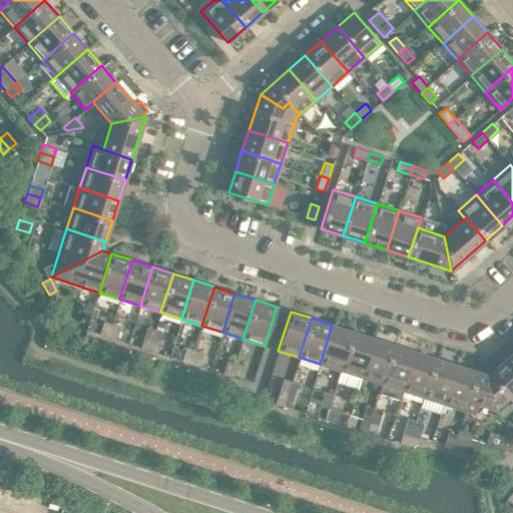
[(99,335),(107,337),(111,324),(103,321),(99,335)]
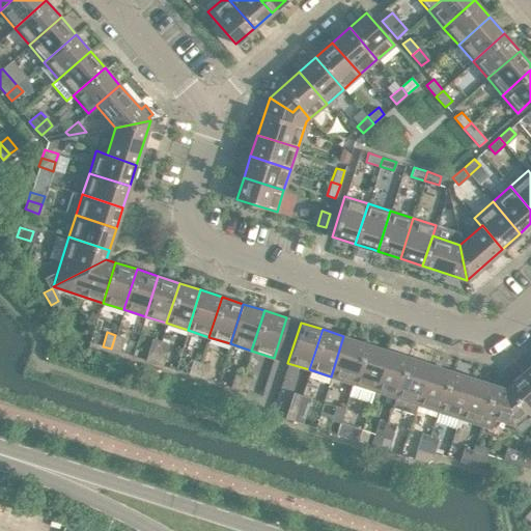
[(119,352),(123,338),(115,335),(111,348),(119,352)]
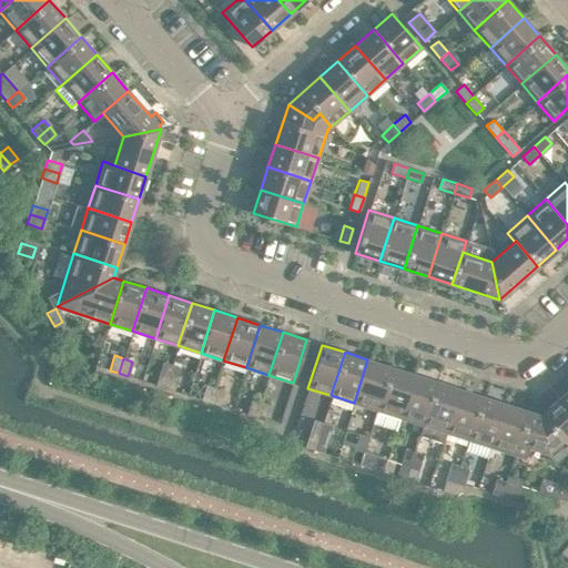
[(367,359),(354,403),(377,411),(391,367),(367,359)]
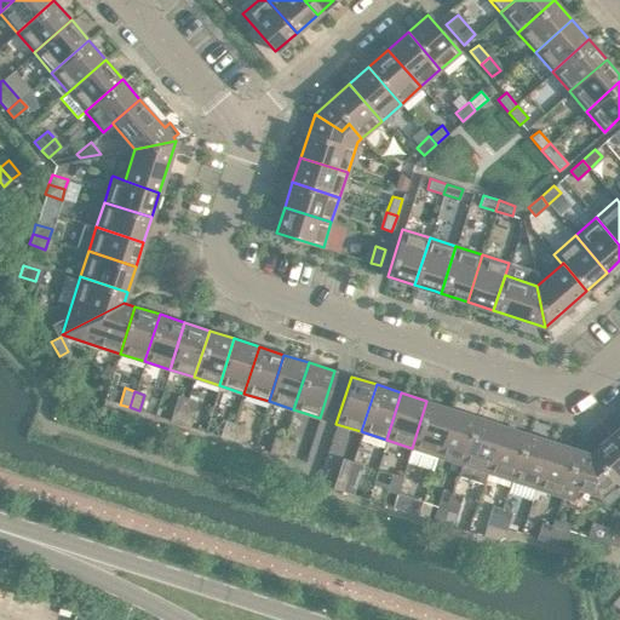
[(170,420),(179,424),(188,399),(178,395),(170,420)]
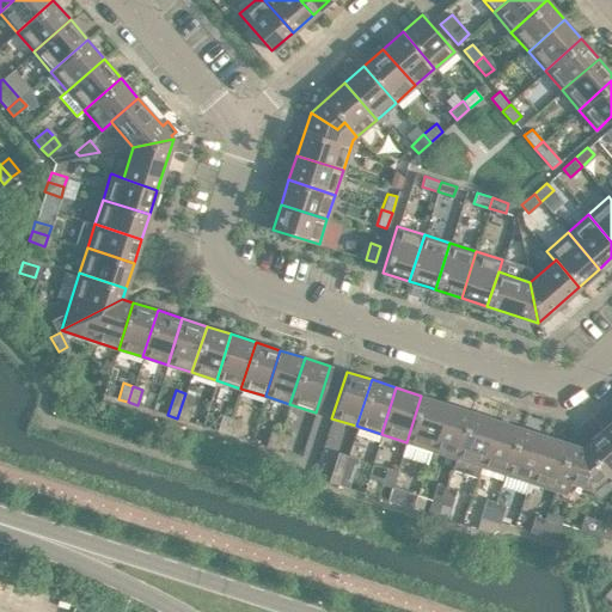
[(185,393),(177,418),(187,421),(195,396),(185,393)]
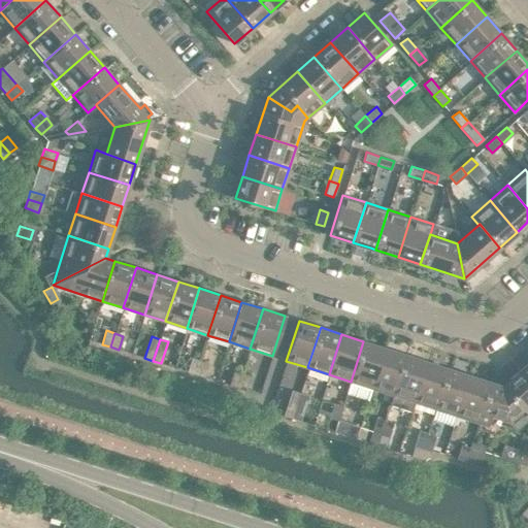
[(367,400),(371,388),(385,348),(363,341),(351,382),(347,393),(367,400)]
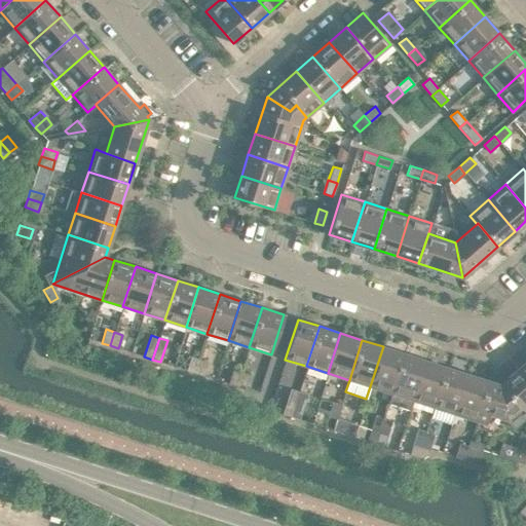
[(370,386),(372,387),(391,393),(404,353),(383,346),(370,386)]
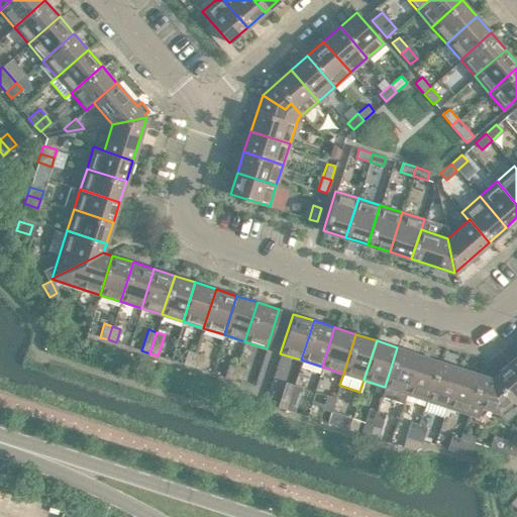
[(385,387),(405,393),(418,353),(397,347),(385,387)]
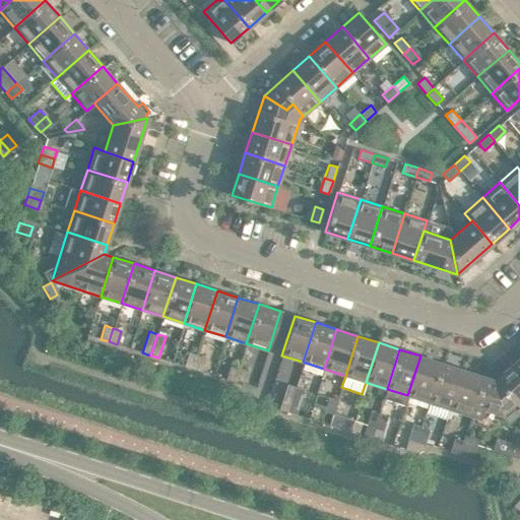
[(192,369),(196,355),(188,352),(184,366),(192,369)]
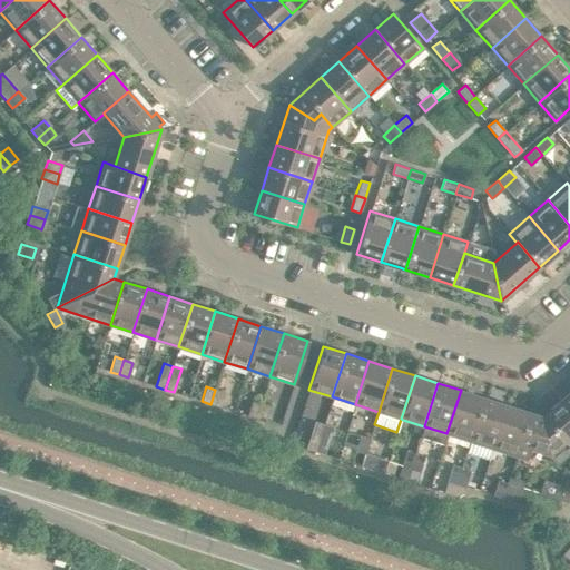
[(225,392),(215,390),(210,404),(219,406),(225,392)]
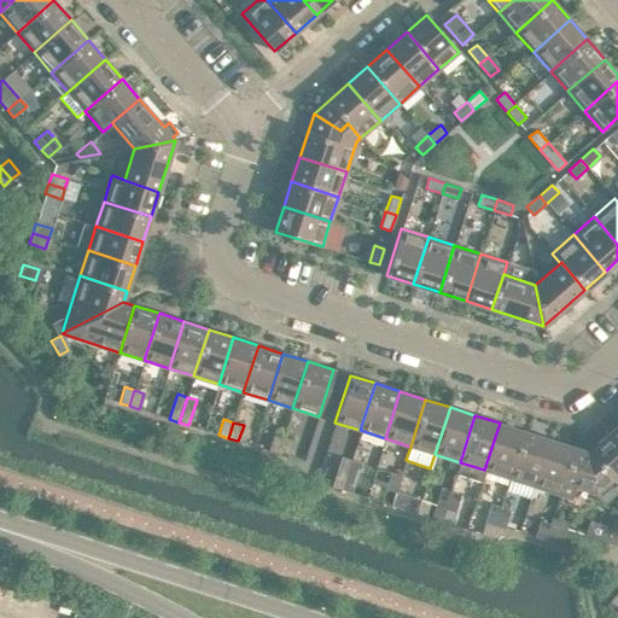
[(500,423),(484,470),(509,478),(524,431),(500,423)]
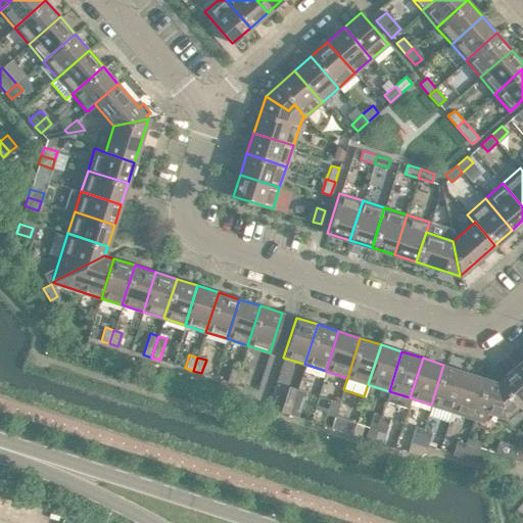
[(522,359),(514,367),(522,376),(522,359)]
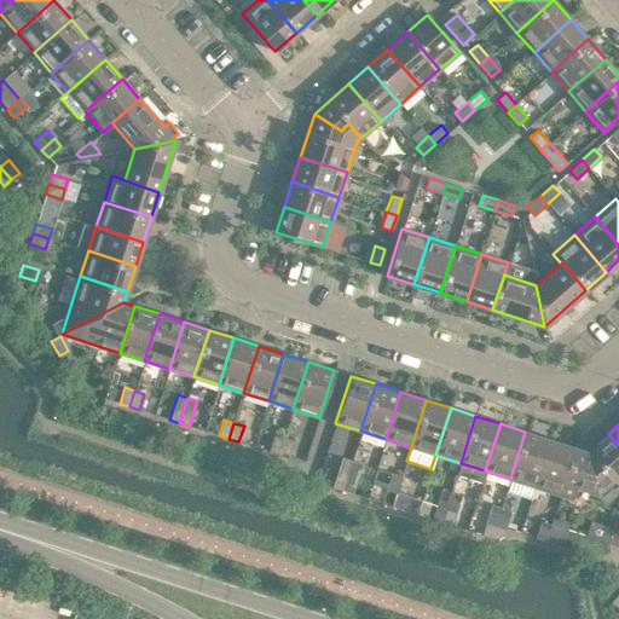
[(510,479),(534,487),(550,440),(525,432),(510,479)]
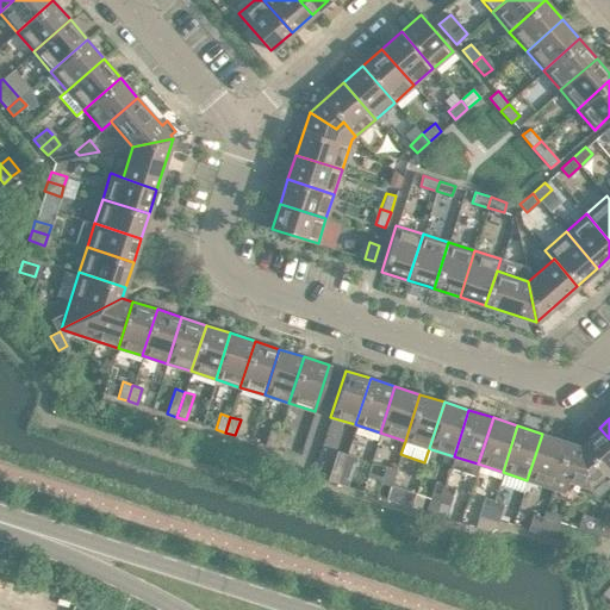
[(609,439),(599,428),(580,444),(604,472),(603,472),(609,479),(609,439)]
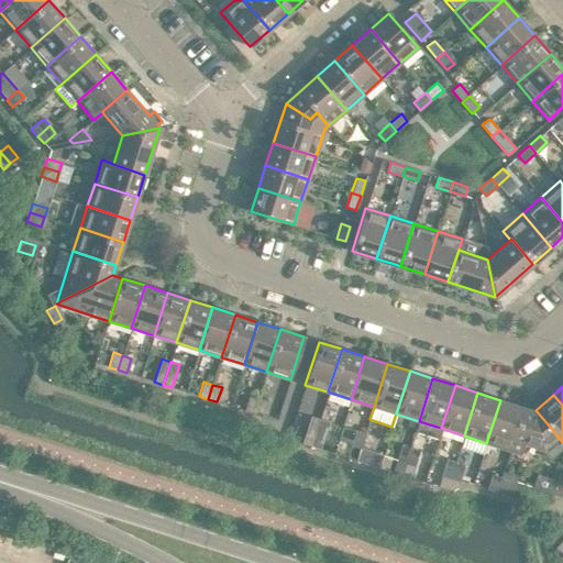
[(244,410),(253,414),(257,399),(249,396),(244,410)]
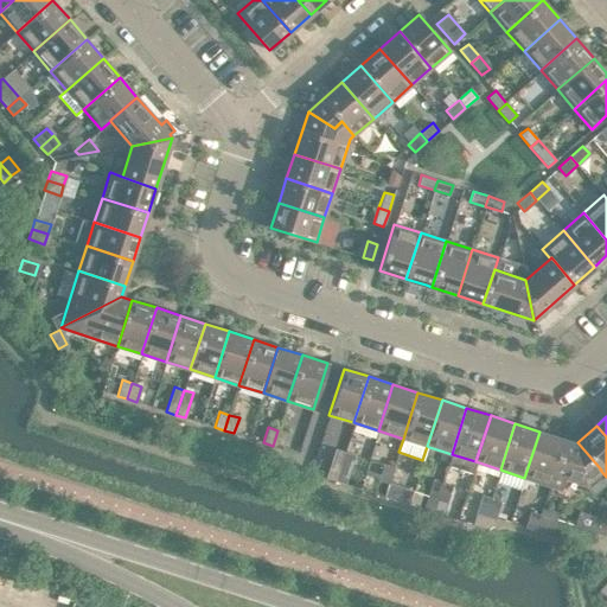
[(282,449),(288,433),(278,430),(273,446),(282,449)]
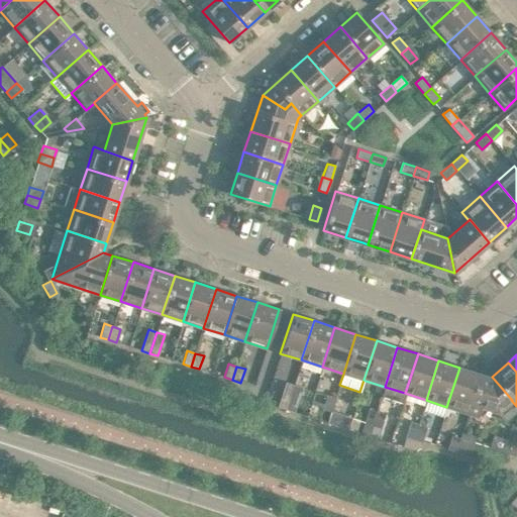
[(468,413),(480,374),(459,368),(446,407),(468,413)]
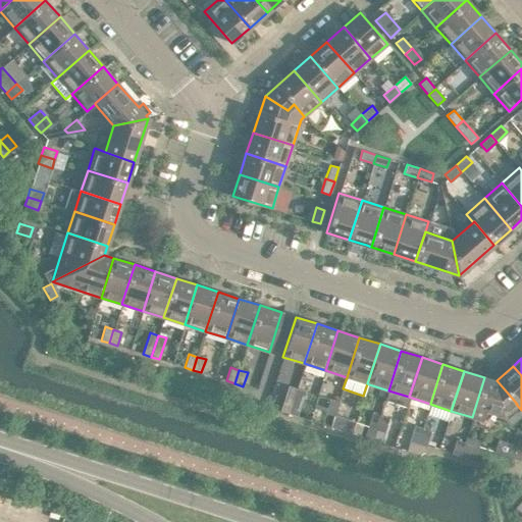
[(496,381),(484,377),(472,417),(482,420),(485,410),(503,416),(510,424),(521,413),(521,410),(516,404),(517,404),(497,380),(496,381)]
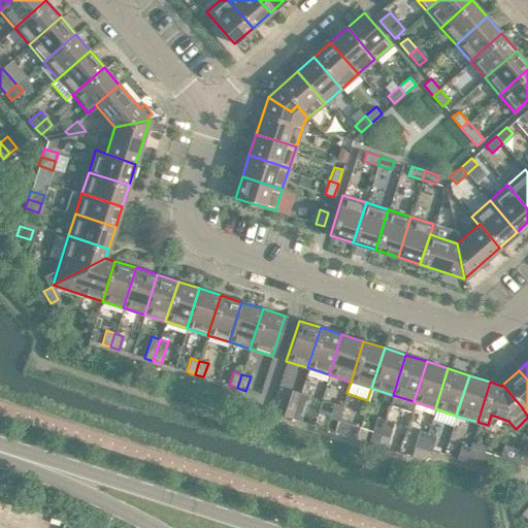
[(287,404),(295,406),(300,393),(291,390),(287,404)]
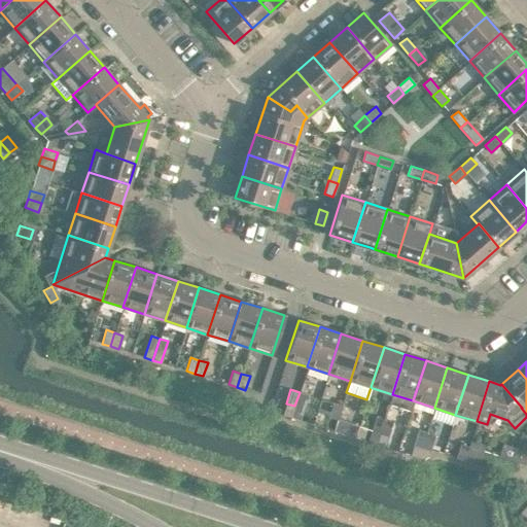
[(300,420),(308,395),(300,392),(294,406),(291,418),(300,420)]
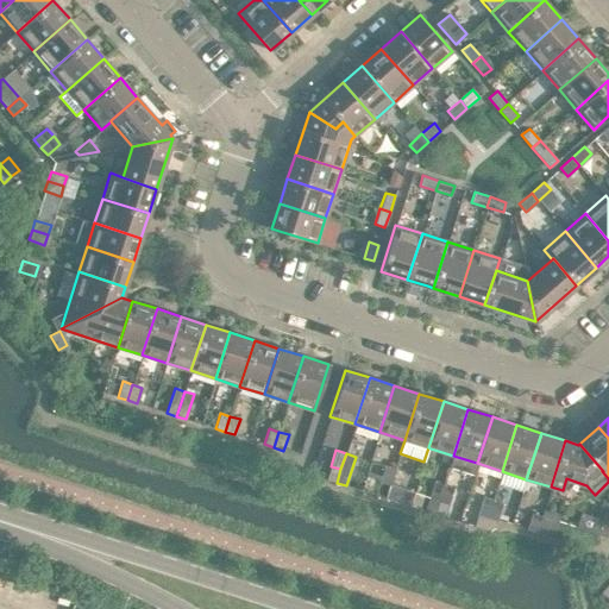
[(380,482),(389,484),(395,469),(384,465),(380,482)]
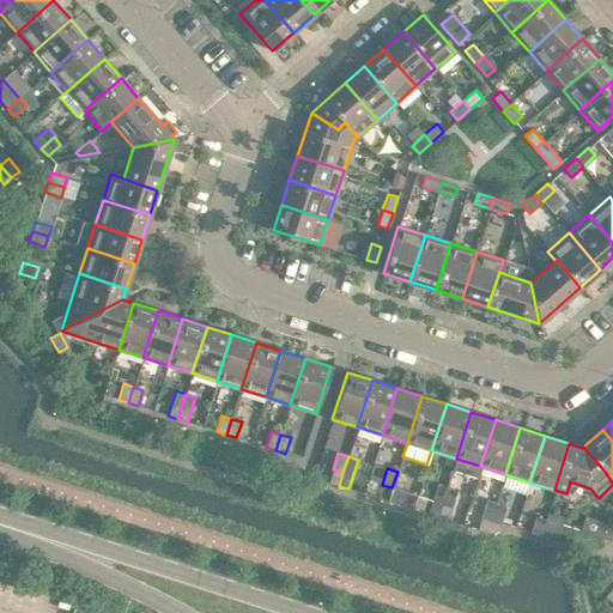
[(437,517),(441,504),(447,487),(437,485),(431,501),(428,514),(437,517)]
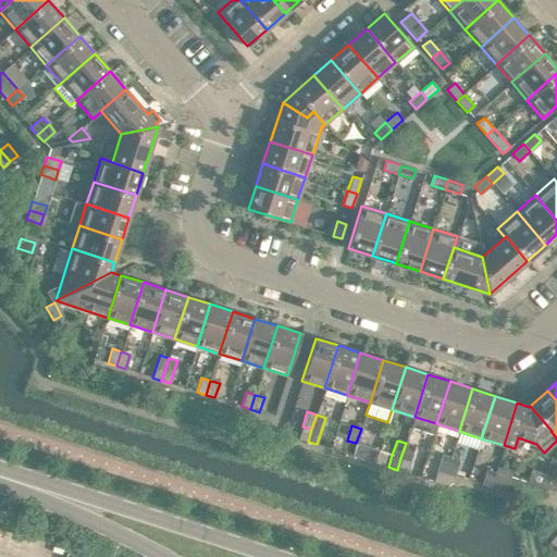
[(379,450),(356,443),(353,456),(374,462),(379,450)]
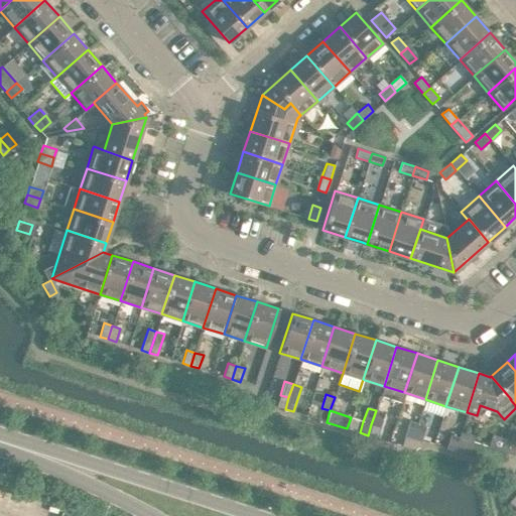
[(380,426),(384,413),(376,410),(371,424),(380,426)]
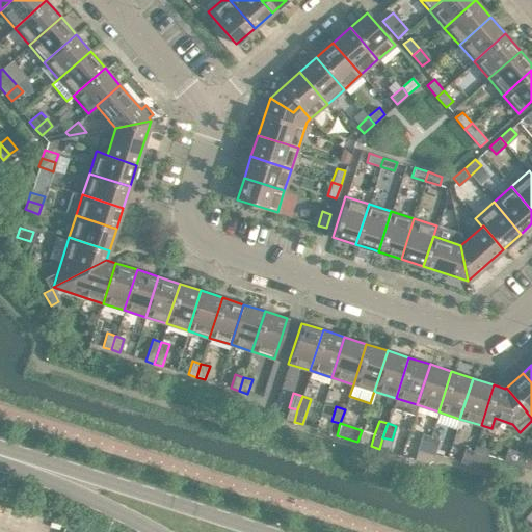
[(414,460),(422,462),(430,437),(422,434),(414,460)]
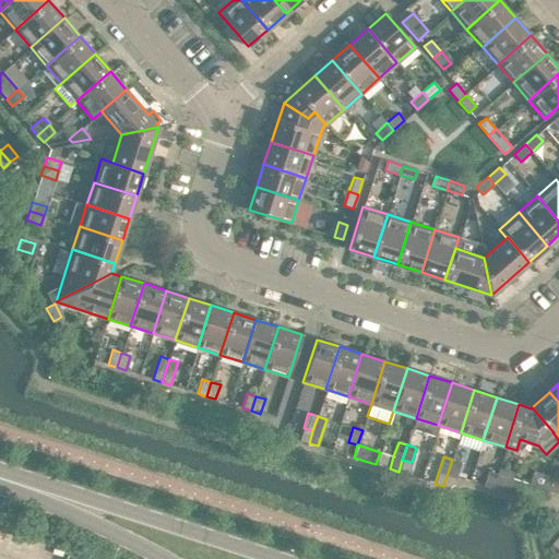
[(454,483),(461,462),(452,460),(443,486),(448,487),(454,483)]
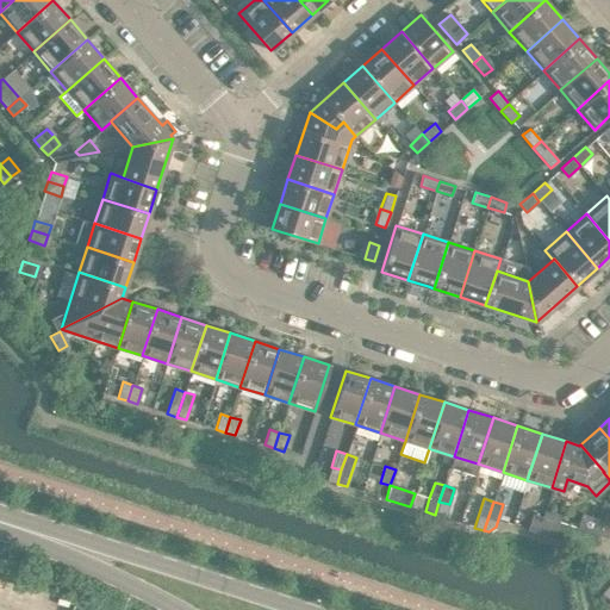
[(537,533),(542,517),(533,514),(528,529),(537,533)]
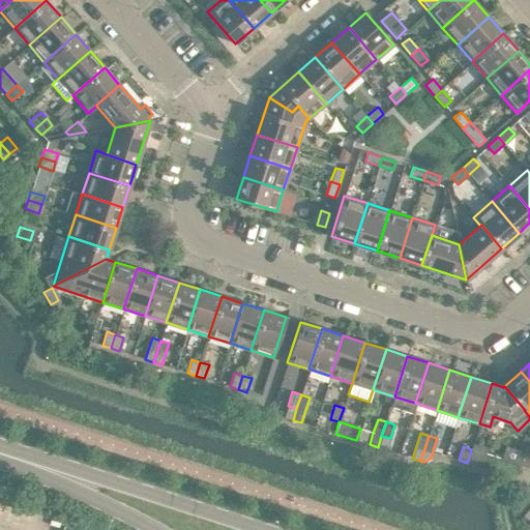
[(529,455),(529,453),(505,446),(501,459),(527,467),(529,455)]
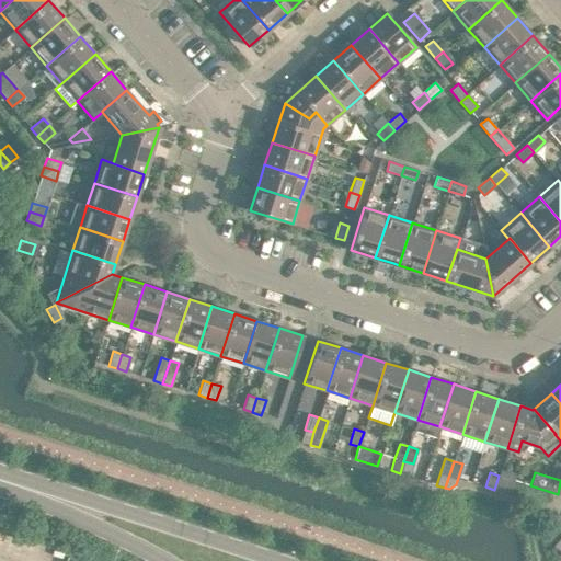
[(507,478),(499,476),(494,490),(503,493),(507,478)]
